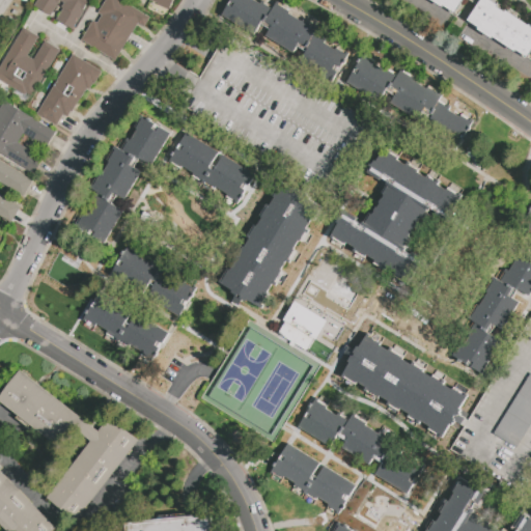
[(85,11),(73,30),(56,20),(63,9),(61,8),(64,3),(60,1),(50,17),(34,6),(37,0),(90,0),(84,10),(85,11)]
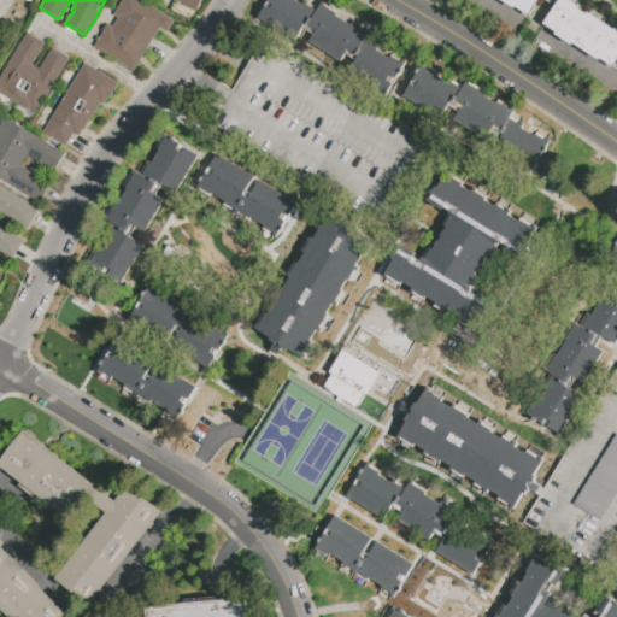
[(140,0),(176,22),(169,33),(160,27),(134,71),(94,47),(109,24),(112,27),(118,17),(113,15),(123,0),(140,0)]
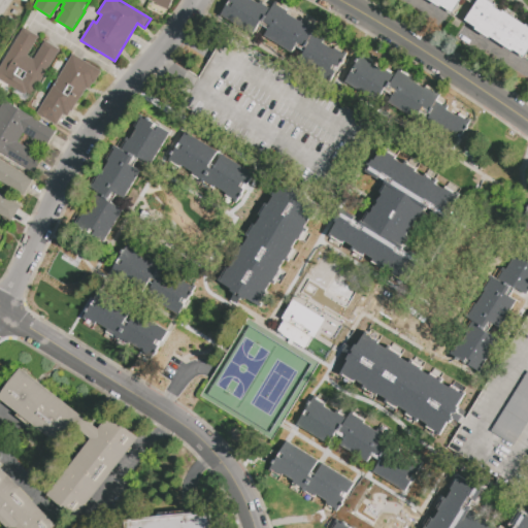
[(170,0),(167,8),(149,0),(170,0)]
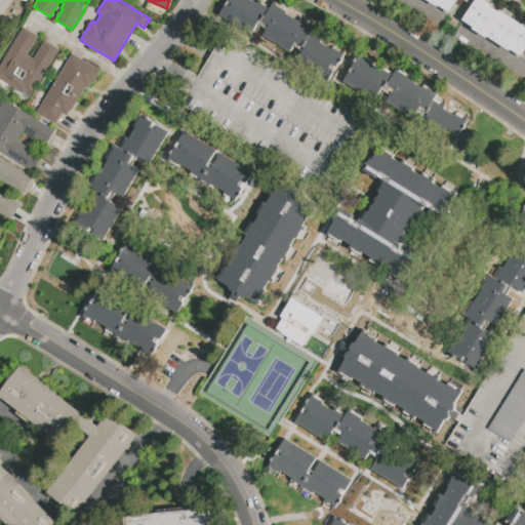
[(269,6),(253,33),(220,14),(227,5),(231,7),(233,3),(229,1),(229,0),(249,0),(257,4),(259,1),(269,6)]
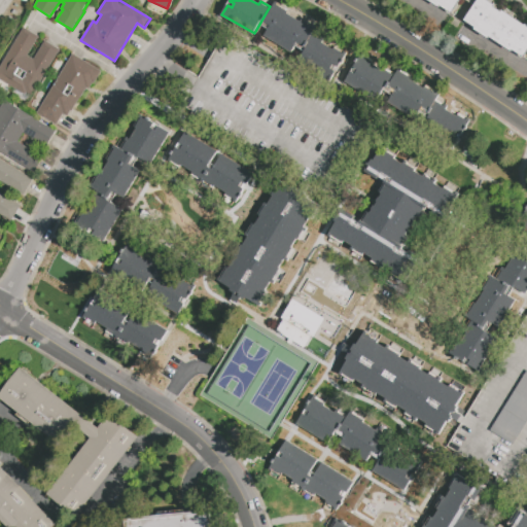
[(459,0),(451,14),(440,6),(438,8),(425,0),(459,0)]
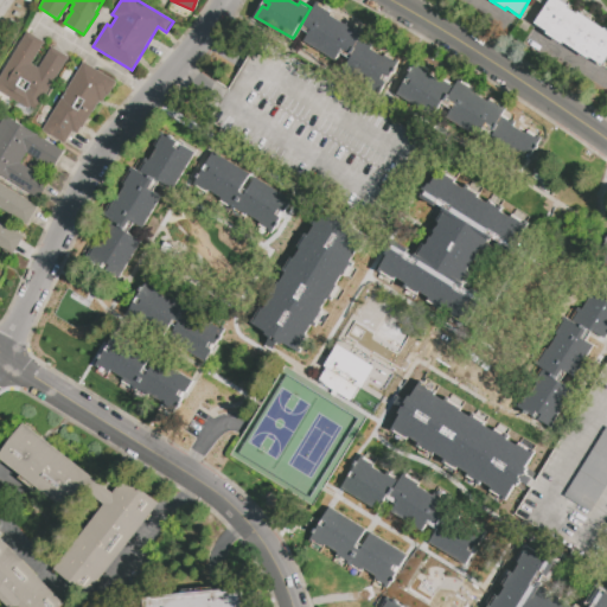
[(606,26),(606,61),(604,66),(590,58),(589,59),(562,42),(561,44),(545,34),(547,32),(535,24),(549,0),(560,0),(570,6),(568,8),(576,14),(579,12),(604,30),(606,26)]
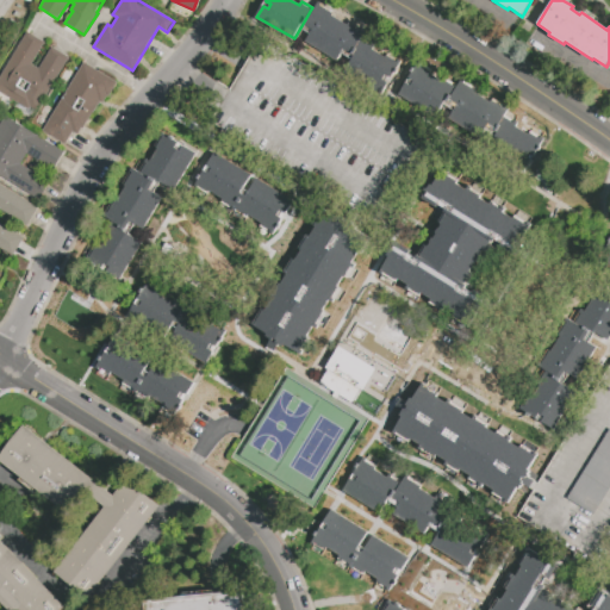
[(319,1),(336,11),(332,16),(348,25),(353,17),(367,26),(363,33),(378,42),(373,50),(384,57),(385,55),(386,55),(387,54),(393,57),(392,58),(397,61),(397,60),(402,62),(392,78),(386,75),(384,80),(388,82),(386,88),(348,67),(355,55),(344,48),(336,61),(305,43),(312,30),(305,25),(319,1)]
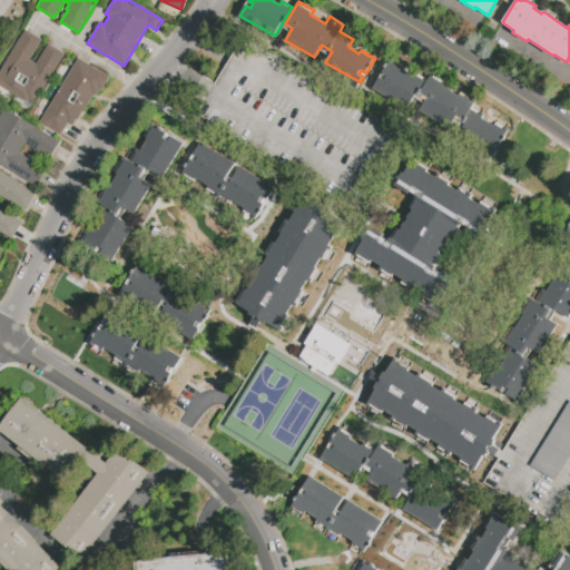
[(65,53),(35,104),(29,100),(27,104),(0,87),(0,71),(25,30),(41,40),(30,59),(37,62),(48,45),(65,53)]
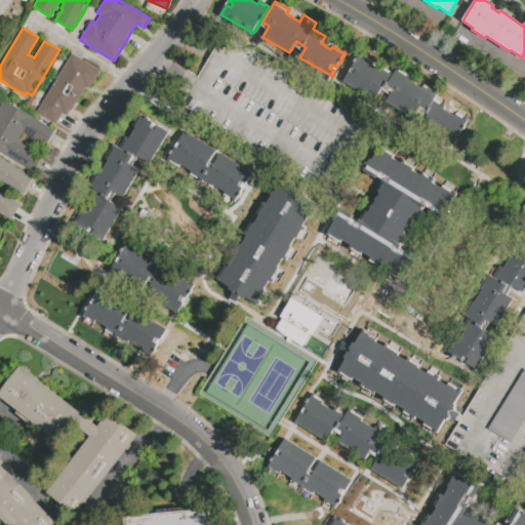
[(72,53),(102,71),(94,82),(92,81),(87,88),(86,87),(72,111),(71,110),(67,116),(62,114),(55,125),(36,113),(72,53)]
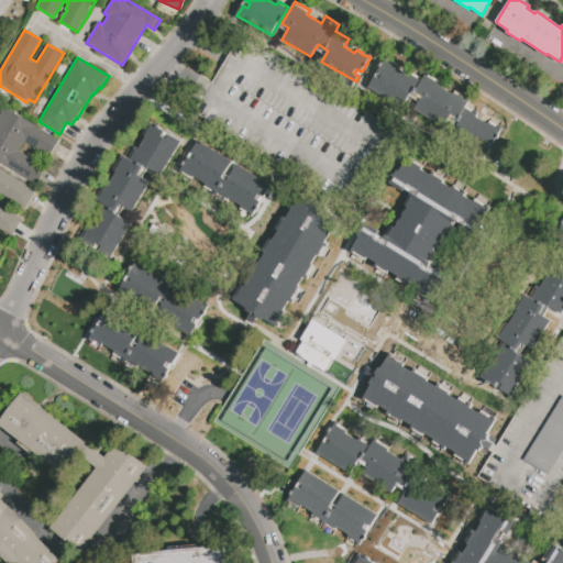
[(470,101),(466,107),(478,113),(476,117),(487,124),(489,121),(503,129),(490,148),(455,128),(456,127),(443,118),(439,124),(414,110),(418,102),(409,97),(407,101),(373,80),(374,77),(379,80),(383,75),(377,72),(386,58),(398,66),(397,68),(408,75),(409,74),(421,81),(426,73),(442,83),(440,87),(452,95),(453,91),(470,101)]
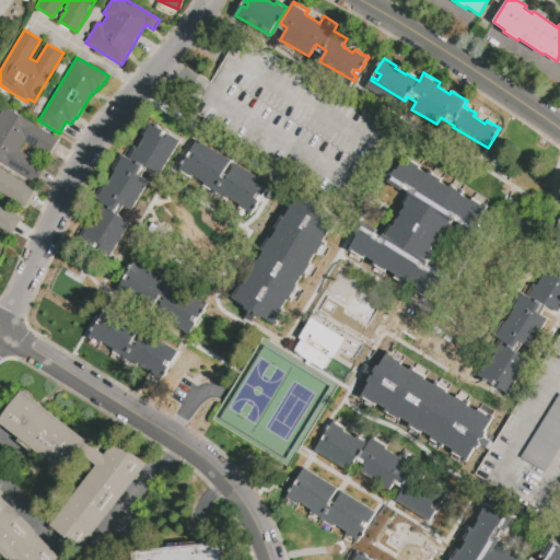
[(0,113),(4,106),(61,141),(51,158),(25,142),(20,151),(46,166),(35,185),(0,163),(0,113)]
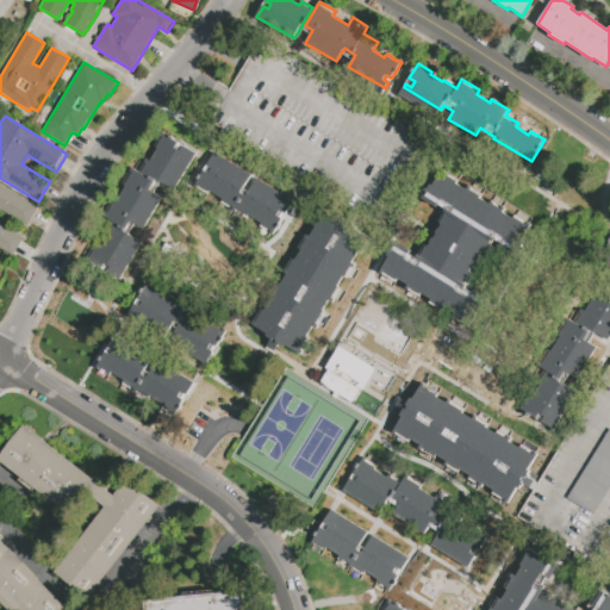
[(193,187),(273,229),(282,212),(285,213),(292,199),(250,178),(253,174),(211,153),(193,187)]
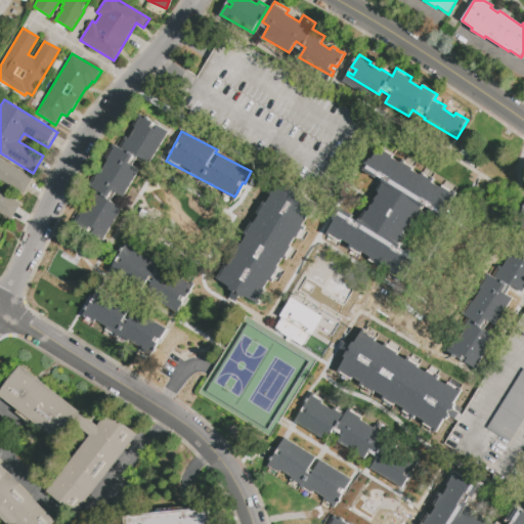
[(124,207),(99,244),(73,226),(97,190),(91,186),(107,161),(105,160),(116,144),(121,148),(138,160),(113,199),(117,202),(124,207)]
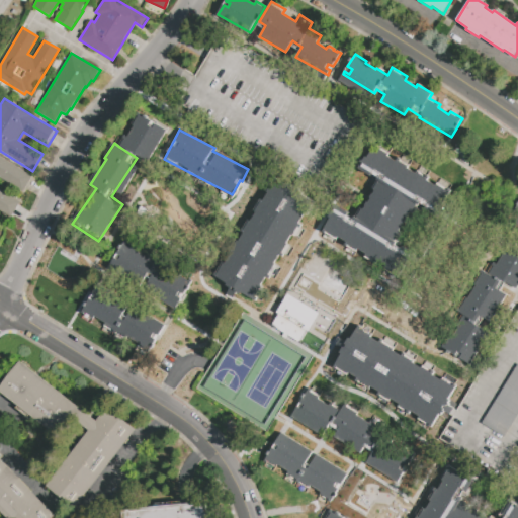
[(361,168),(374,147),(397,161),(402,153),(413,160),(408,168),(415,173),(421,165),(431,171),(426,180),(445,192),(432,213),(419,205),(412,216),(411,216),(393,244),(378,236),(354,220),(379,180),(361,168)]
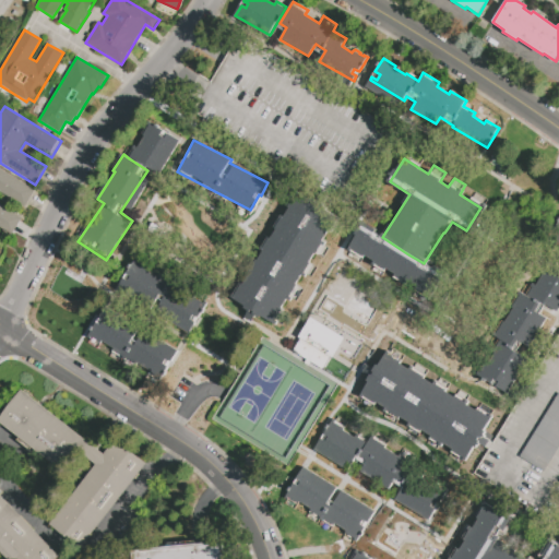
[(0,168),(36,191),(26,205),(1,190),(0,191),(0,204),(22,218),(12,236),(0,228),(0,168)]
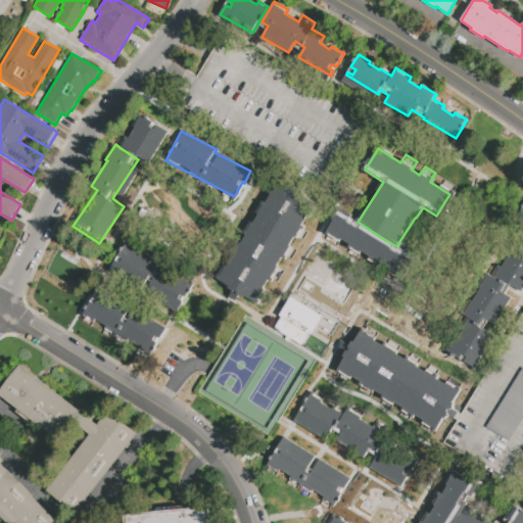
[(279,183),(316,205),(255,303),(219,281),(241,245),(240,244),(250,227),(251,228),(258,216),(257,215),(265,202),(267,203),(279,183)]
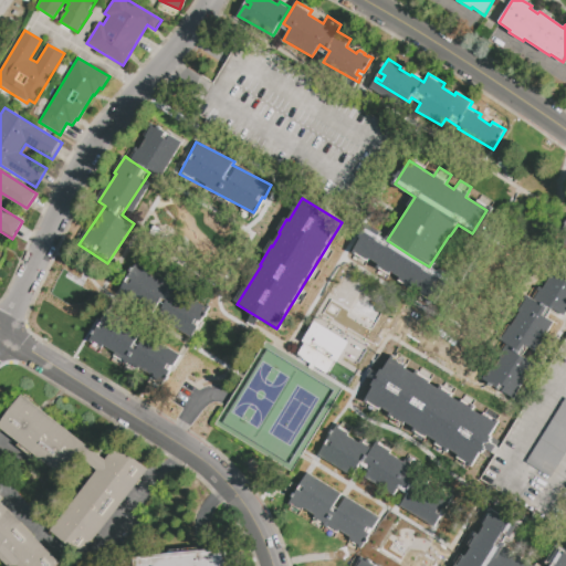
[(565,218),(555,245),(565,249),(565,218)]
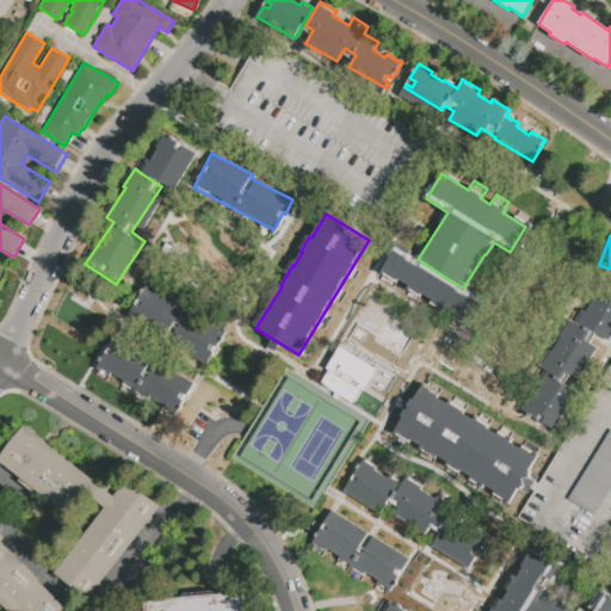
[(143,278),(161,290),(159,295),(221,334),(202,364),(122,313),(143,278)]
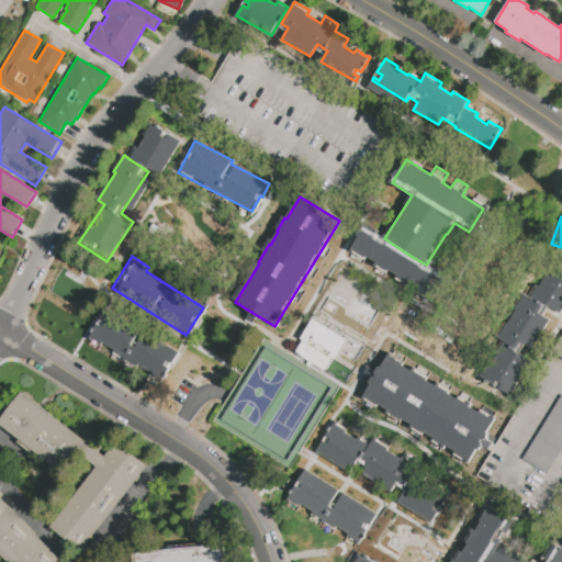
[(521,293),(531,300),(549,273),(561,282),(544,307),(547,310),(524,346),(517,341),(512,350),(530,362),(510,393),(480,373),(501,340),(496,338),(503,328),(506,324),(514,311),(520,301),(518,300),(521,293)]
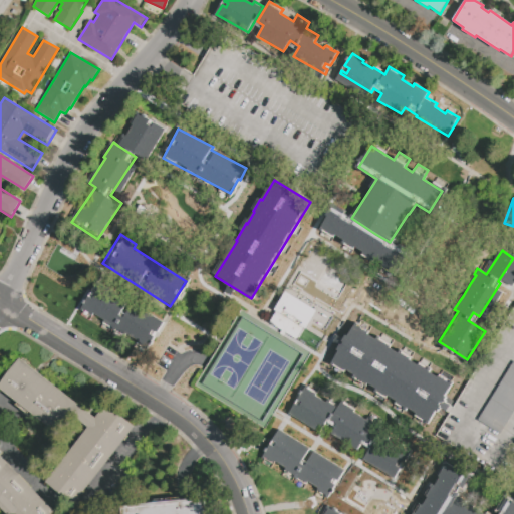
[(164,322),(147,348),(93,314),(91,317),(80,309),(88,296),(92,299),(95,295),(91,292),(98,281),(164,322)]
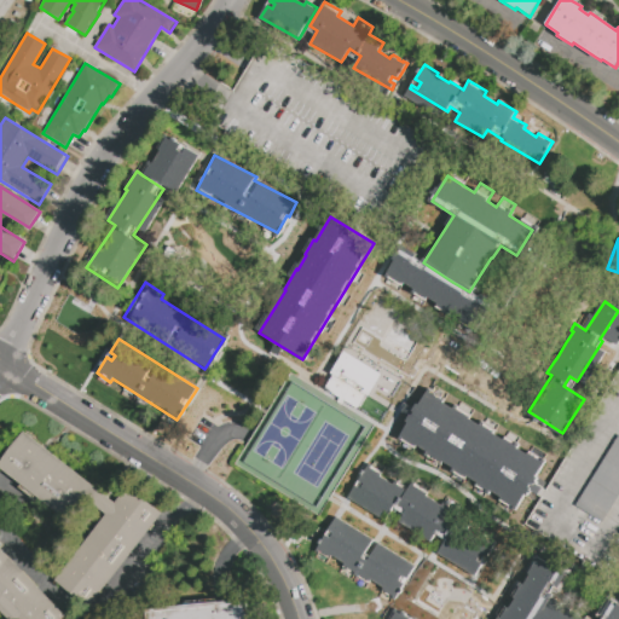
[(380,372),(343,352),(320,389),(357,411),(380,372)]
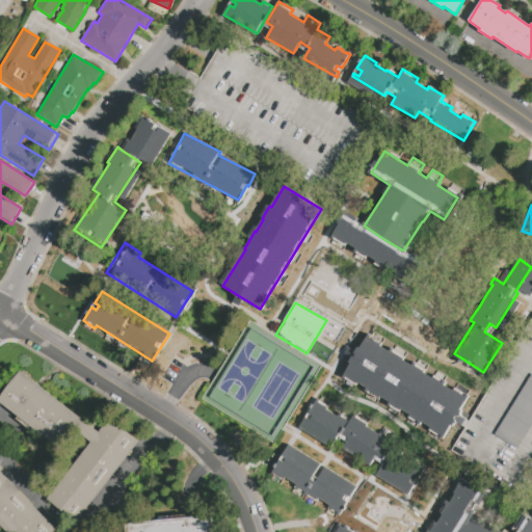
[(204,397),(250,323),(320,366),(274,441),(204,397)]
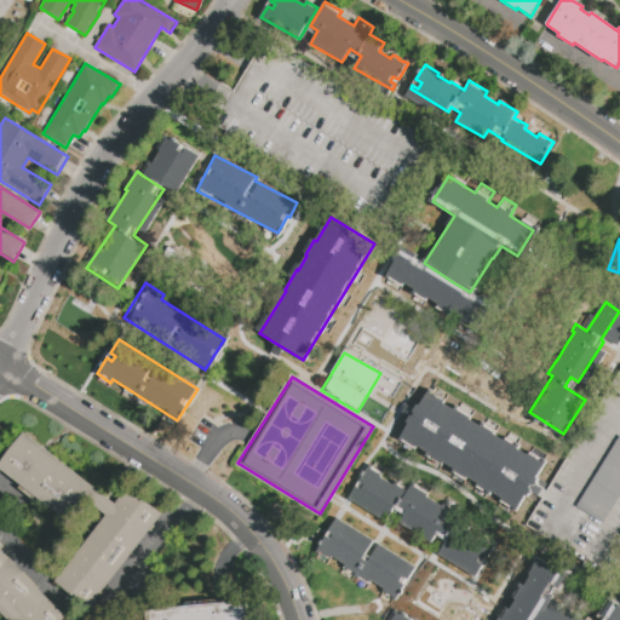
[(545,465),(518,507),(515,505),(512,509),(500,501),(503,498),(493,493),(491,497),(476,488),(478,483),(469,477),(463,487),(448,478),(454,469),(445,463),(442,466),(424,455),(426,452),(401,436),(426,392),(545,465)]
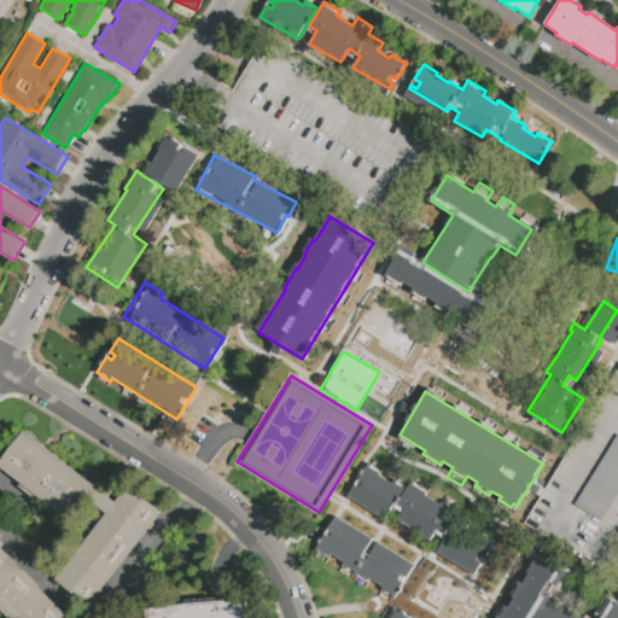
[(161,513),(89,605),(76,594),(74,596),(63,588),(64,586),(54,578),(106,513),(82,494),(63,518),(0,468),(0,461),(24,431),(115,502),(127,487),(161,513)]
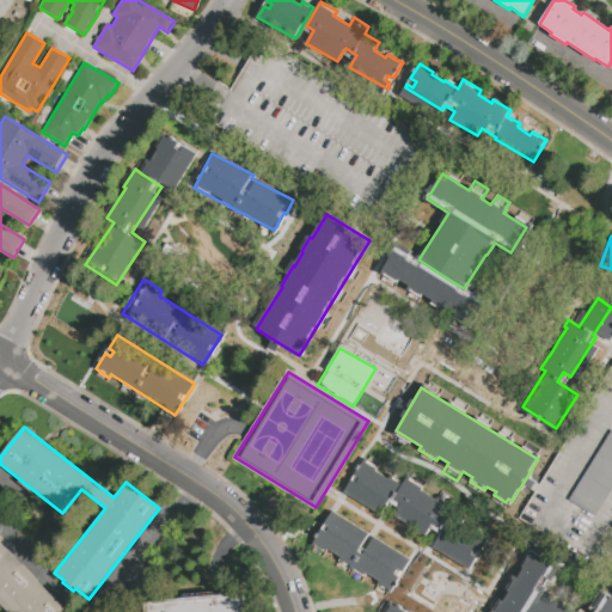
[(611,430),(611,491),(597,518),(569,501),(611,430)]
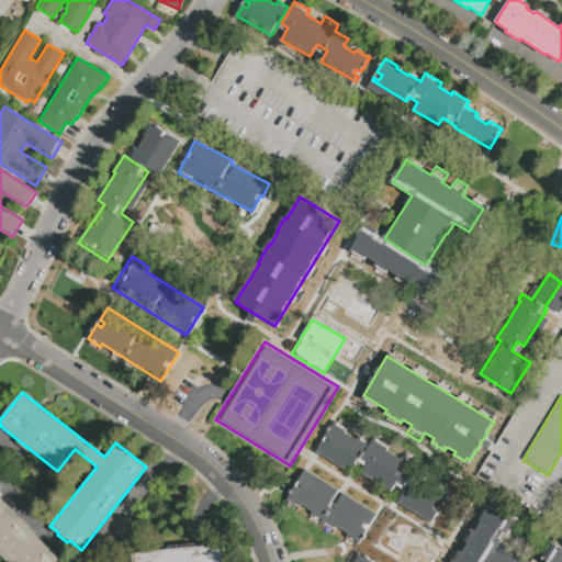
[(373,439),(388,448),(386,450),(401,459),(405,451),(422,461),(404,491),(395,485),(391,492),(361,474),(366,467),(324,442),(334,425),(346,431),(345,434),(356,440),(359,435),(371,442),(373,439)]
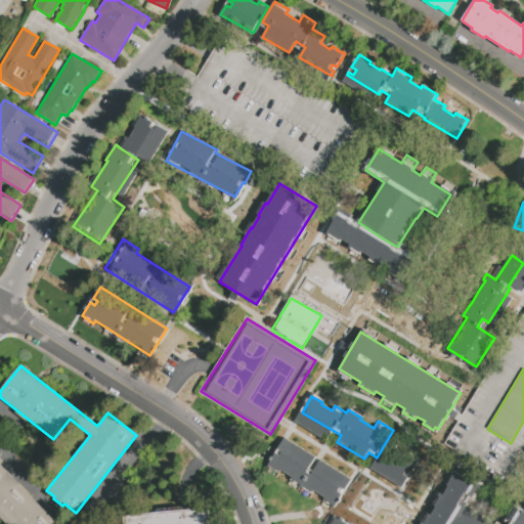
[(352,479),(331,513),(319,506),(324,498),(313,492),(309,498),(299,492),(303,485),(298,483),(295,489),(287,484),(291,478),(279,471),(276,476),(265,470),(275,452),(279,455),(281,451),(277,449),(286,437),(352,479)]
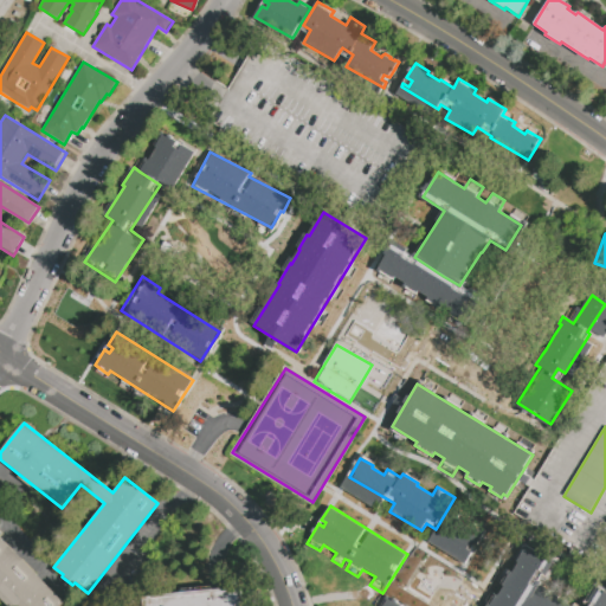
[(426,543),(462,565),(479,534),(443,514),(426,543)]
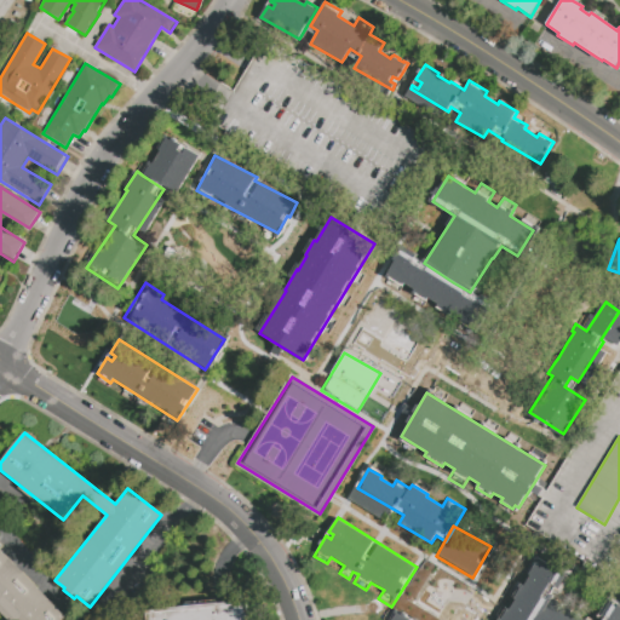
[(0,550),(67,618),(63,619),(9,619),(0,610),(0,550)]
